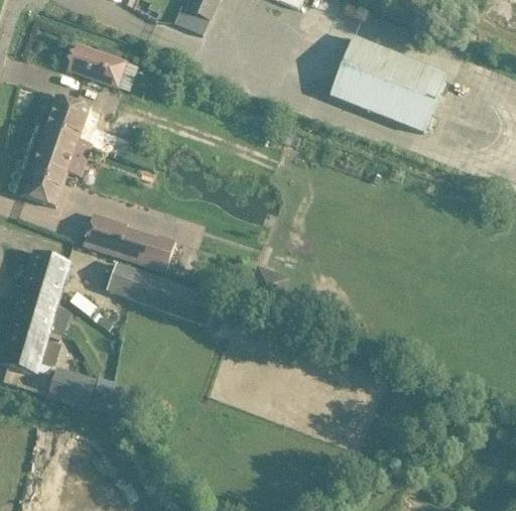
[(190,0),(187,8),(210,18),(217,0),(190,0)]
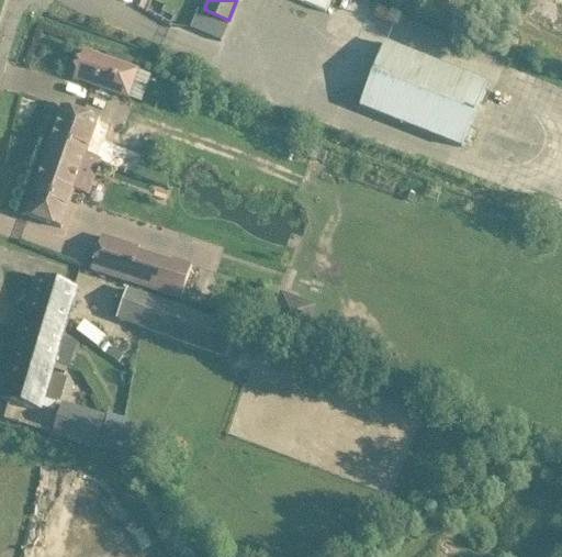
[(359,102),(461,143),(486,80),(384,40),(359,102)]
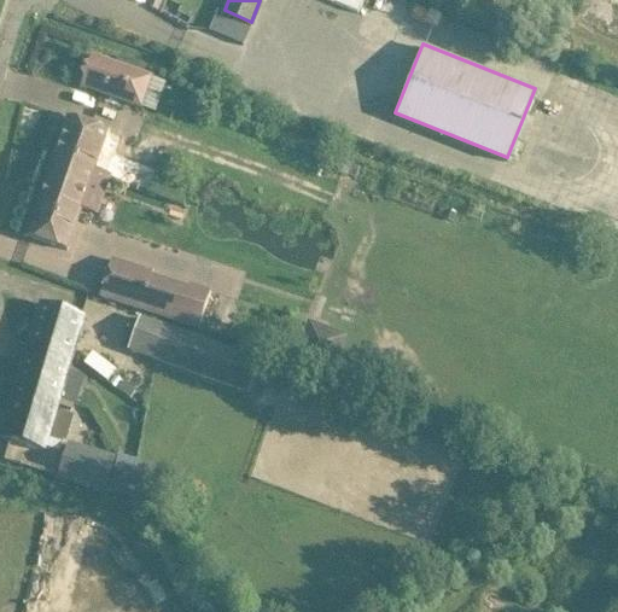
[(133,65),(92,52),(81,82),(122,97),(133,65)]
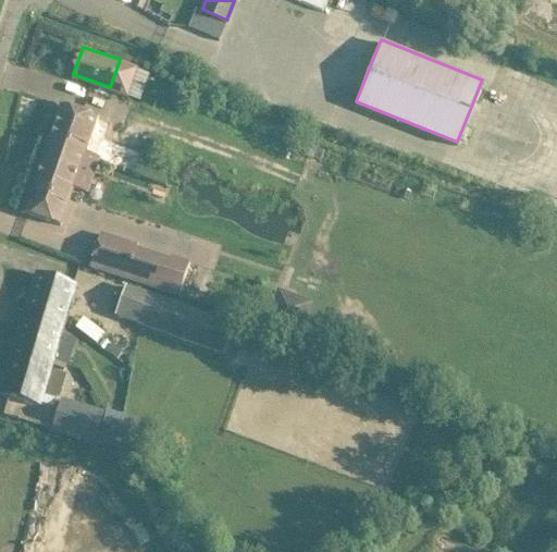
[(61,101),(49,135),(86,148),(86,149),(98,154),(103,139),(91,135),(98,114),(61,101)]
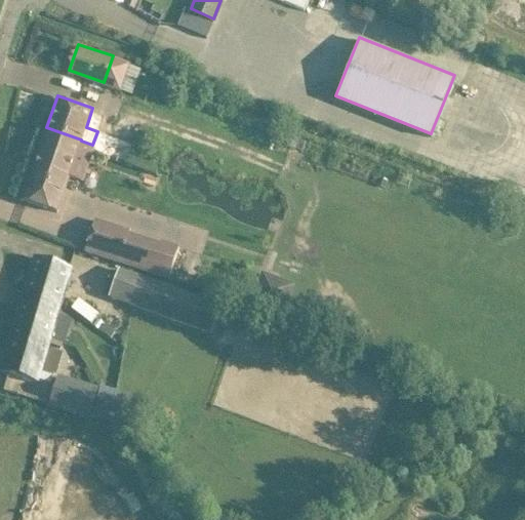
[(81,140),(46,127),(23,197),(57,209),(81,141),(81,140)]
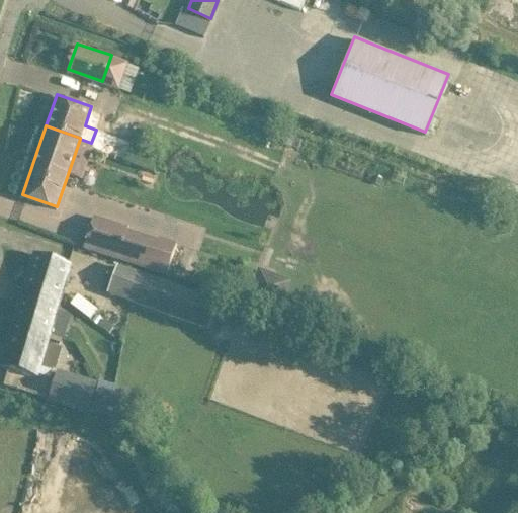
[(274,127),(271,137),(287,143),(291,133),(274,127)]
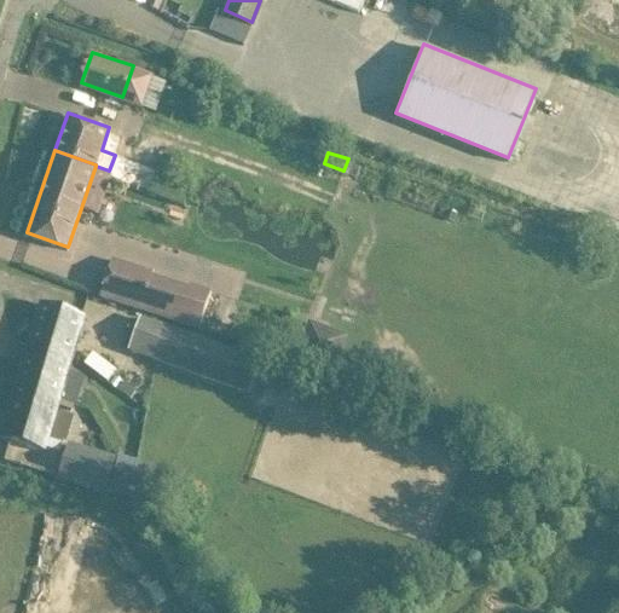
[(447,206),(444,214),(453,218),(457,209),(447,206)]
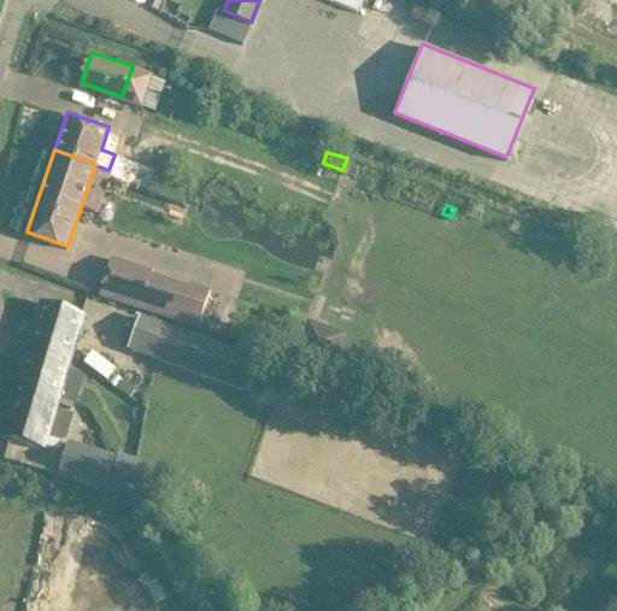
[(112,254),(99,293),(140,306),(152,271),(153,268),(112,254)]
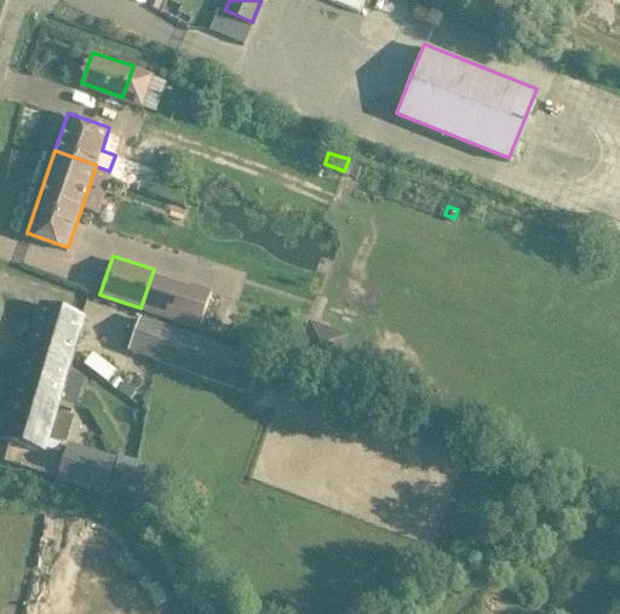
[(85,313),(64,307),(41,299),(17,383),(61,395),(85,313)]
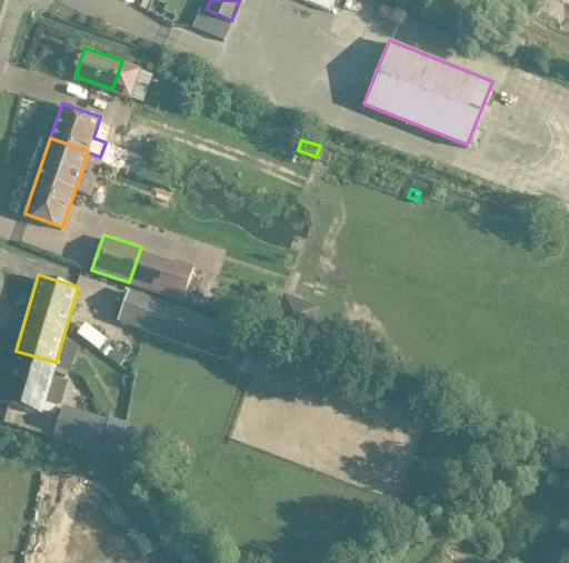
[(118,319),(229,359),(240,327),(130,288),(118,319)]
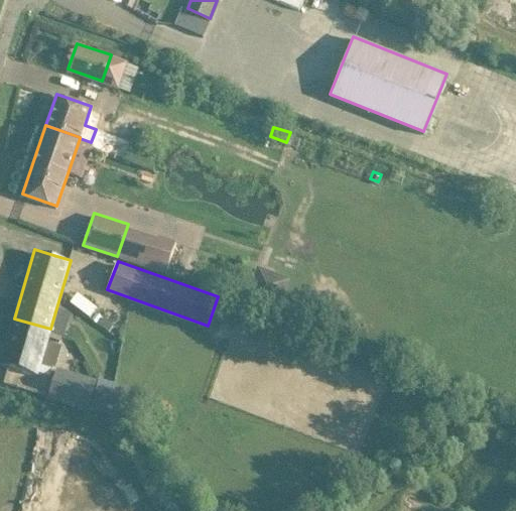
[(6,344),(1,362),(20,368),(37,373),(41,360),(53,364),(59,342),(47,338),(50,329),(14,318),(6,344)]
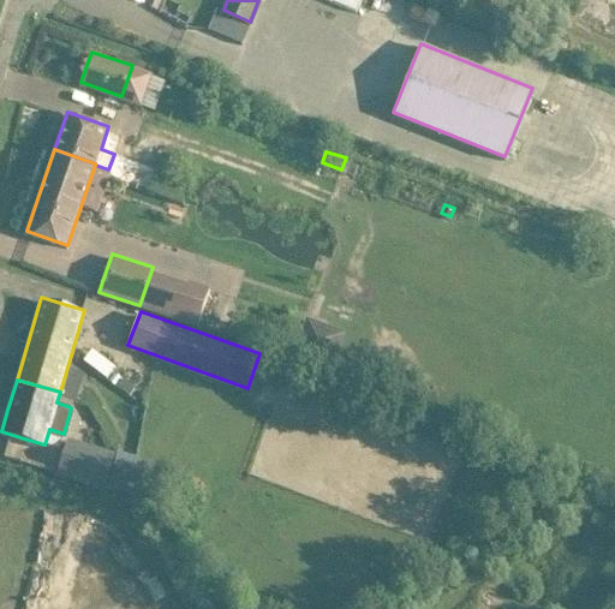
[(67,434),(58,469),(83,476),(106,483),(108,473),(115,452),(117,448),(103,445),(67,434)]
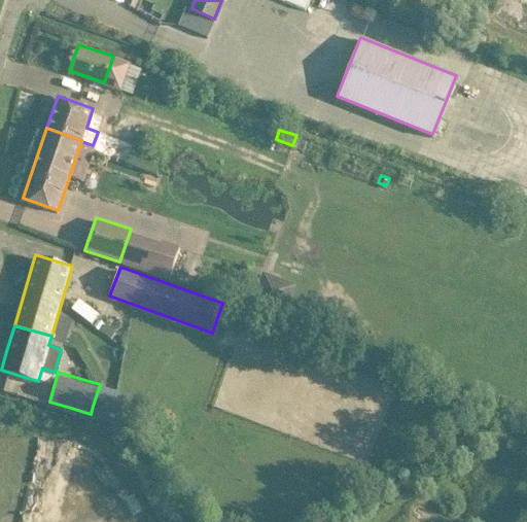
[(93,406),(91,414),(116,420),(131,424),(139,395),(132,393),(131,390),(115,386),(101,381),(100,384),(99,387),(93,406)]
